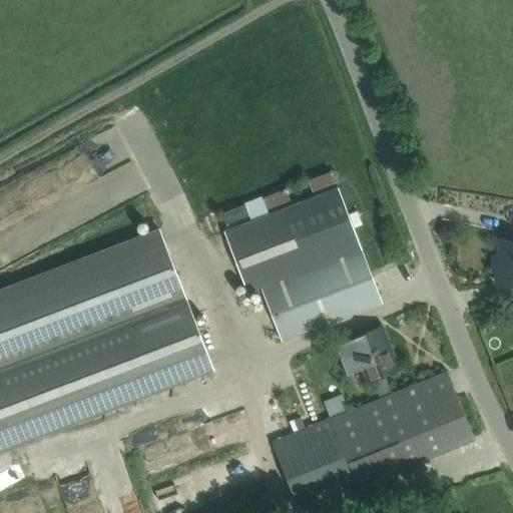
[(330,170),(307,179),(312,190),(334,182),(330,170)]
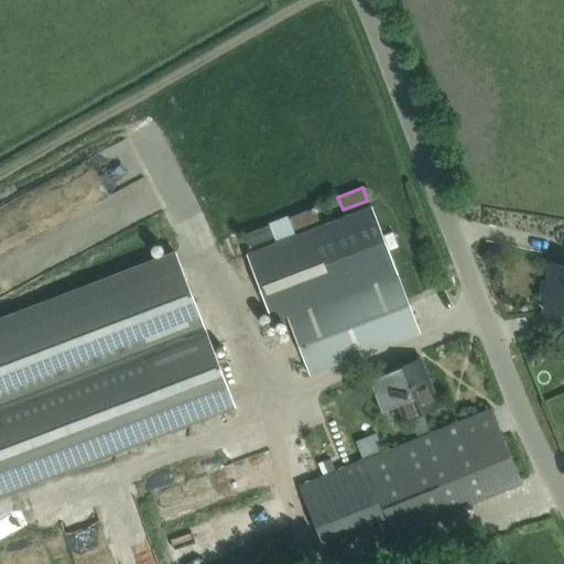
[(372,206),(351,214),(247,255),(272,321),(286,315),(310,375),(420,332),(372,206)]
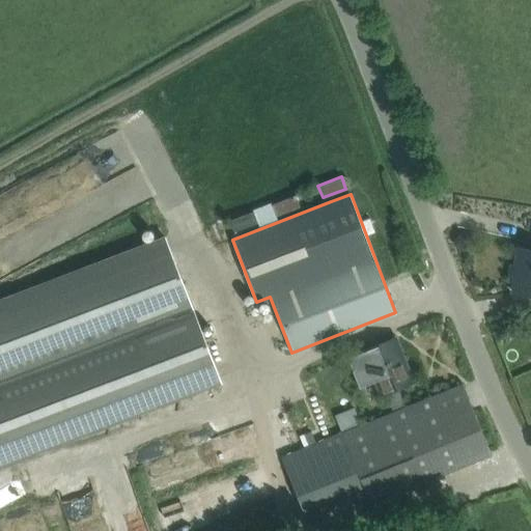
[(295,195),(272,203),(276,216),(300,206),(295,195)]
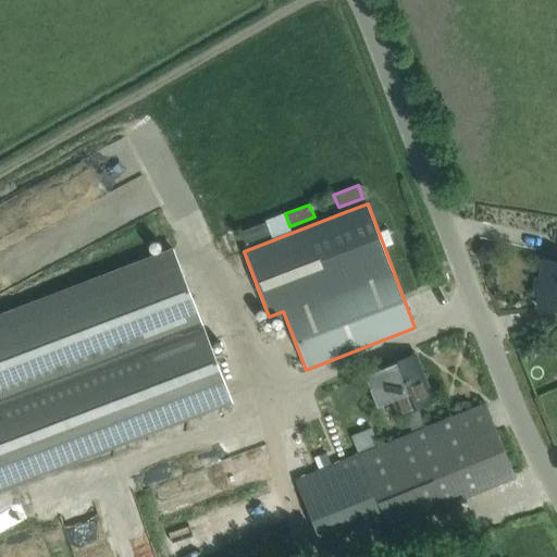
[(265,222),(240,231),(245,244),(270,234),(265,222)]
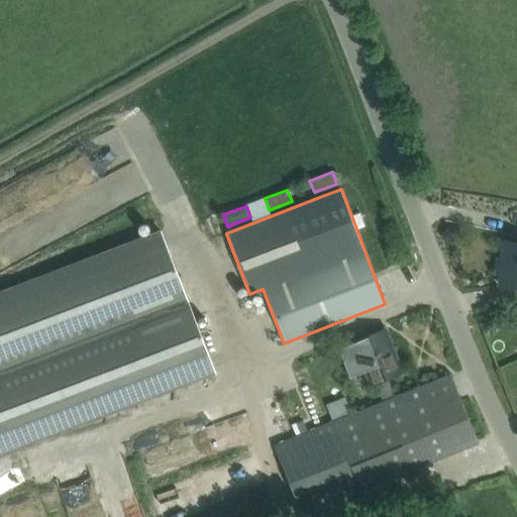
[(161,229),(0,290),(0,454),(216,373),(161,229)]
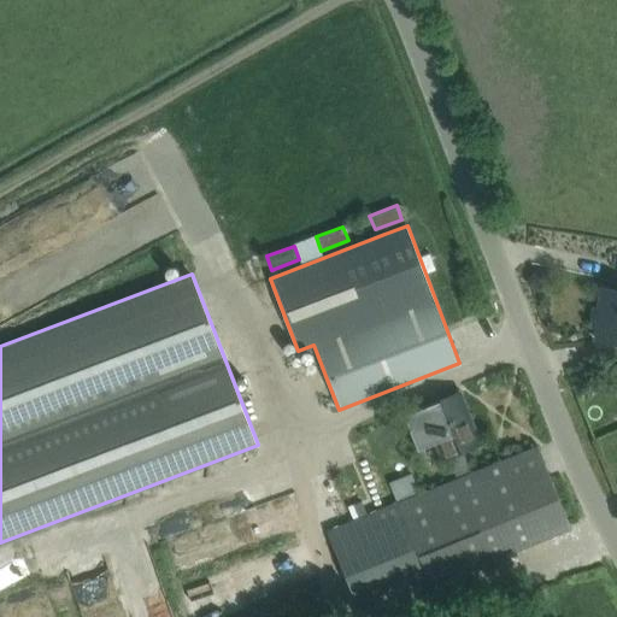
[(616,340),(616,289),(600,288),(595,339),(616,340)]
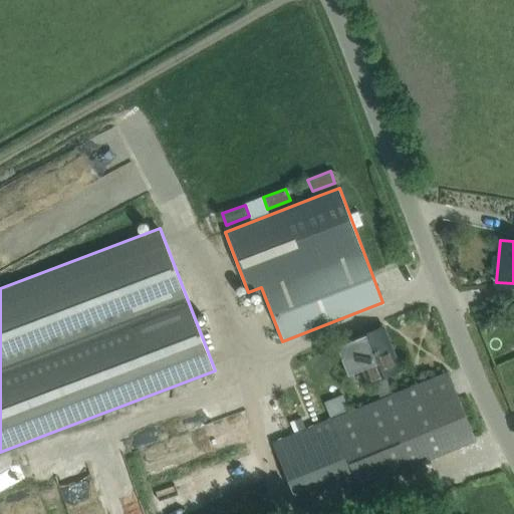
[(362,368),(367,381),(372,378),(379,398),(380,398),(393,394),(384,374),(400,368),(391,345),(389,345),(381,328),(351,339),(336,345),(347,373),(362,368)]
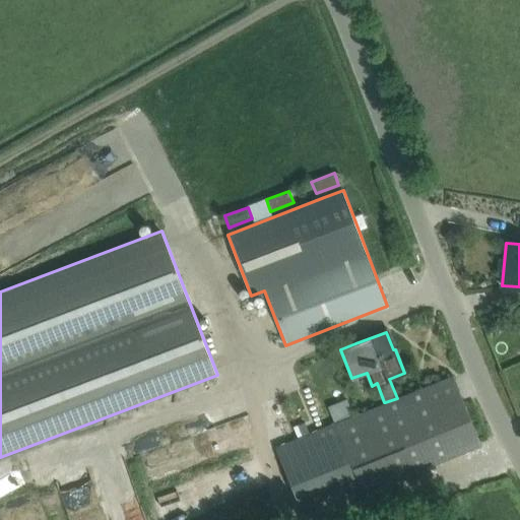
[(453,376),(397,398),(385,402),(384,402),(349,415),(335,423),(274,448),(295,501),(356,475),(363,491),(479,445),(453,376)]
